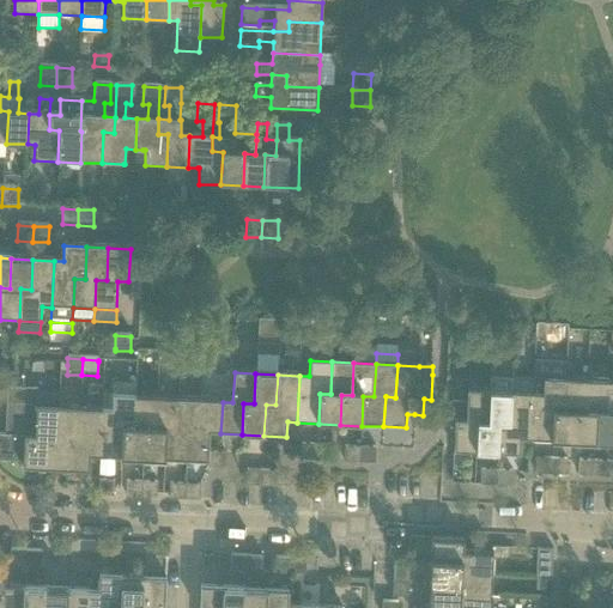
[(533,394),(530,442),(552,443),(554,412),(564,413),(565,381),(544,380),(534,378),(533,378),(533,380),(533,394)]
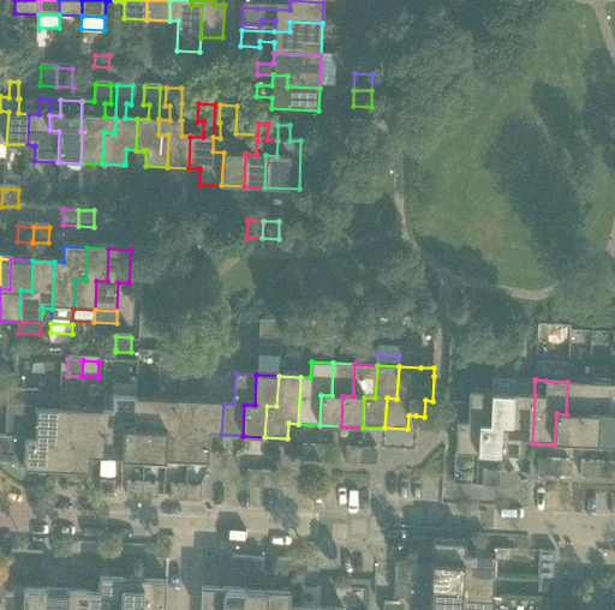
[(589,383),(567,382),(566,414),(556,413),(554,444),(577,446),(578,414),(587,416),(589,383)]
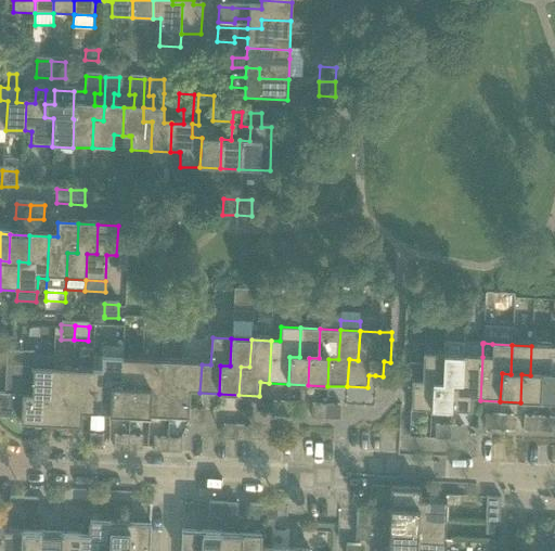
[(551,347),(531,346),(530,375),(521,374),(520,402),(540,402),(541,375),(550,375),(551,347)]
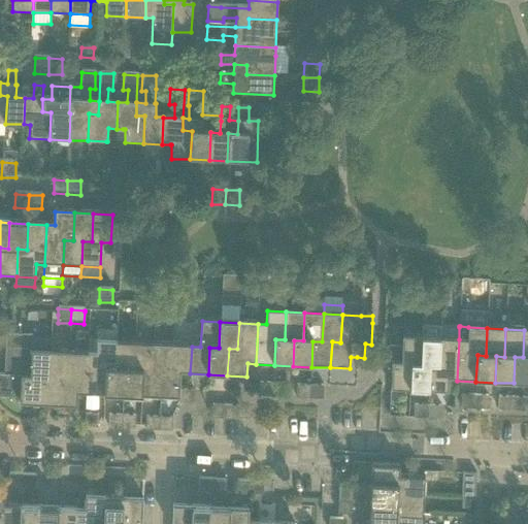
[(527,329),(524,330),(523,357),(515,357),(514,383),(527,384),(527,329)]
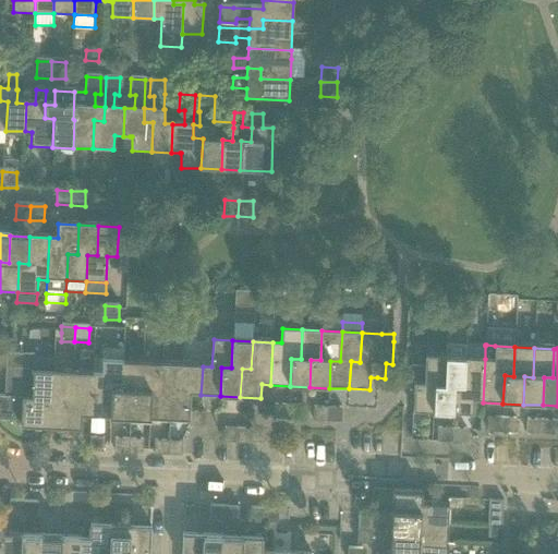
[(93,374),(91,418),(109,419),(111,390),(122,390),(123,362),(123,352),(104,351),(104,361),(94,361),(93,374)]
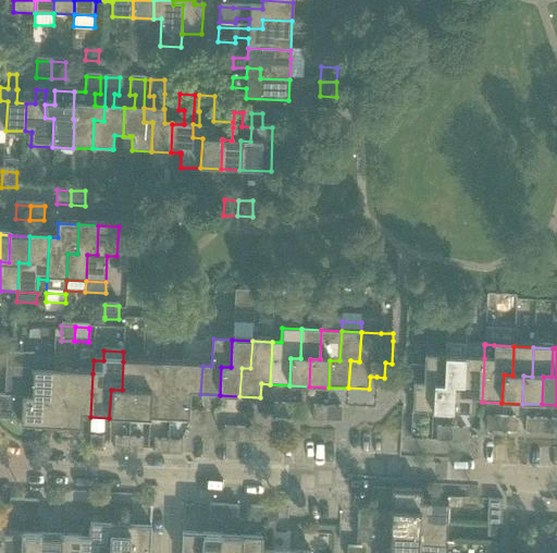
[(7,354),(5,368),(34,370),(34,359),(34,356),(7,354)]
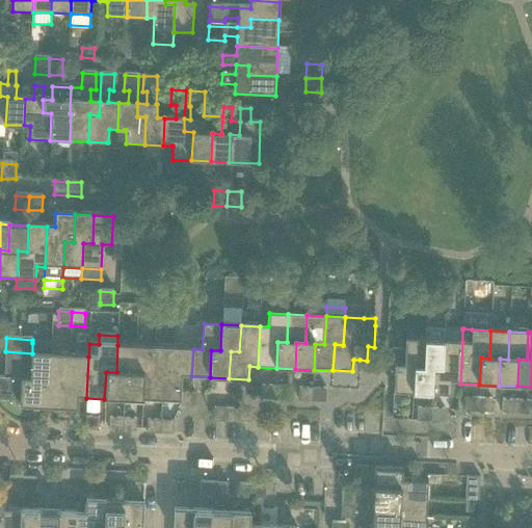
[(392,352),(391,365),(395,365),(394,384),(393,392),(393,393),(394,393),(414,394),(415,366),(424,366),(425,341),(406,340),(405,351),(392,351),(392,352)]
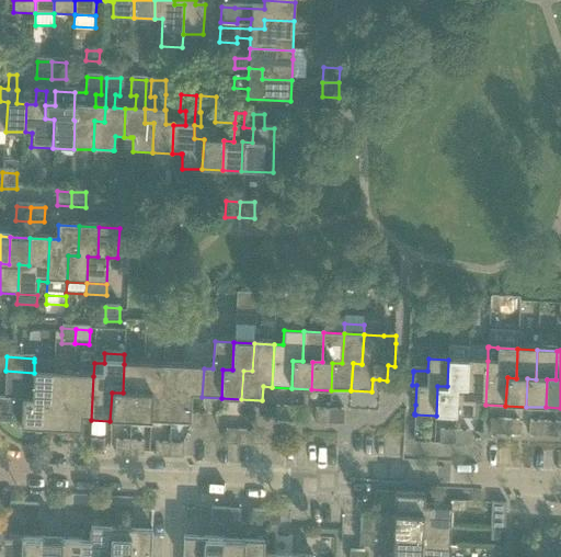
[(436,416),(456,417),(457,387),(467,387),(468,361),(448,360),(447,386),(437,386),(436,416)]
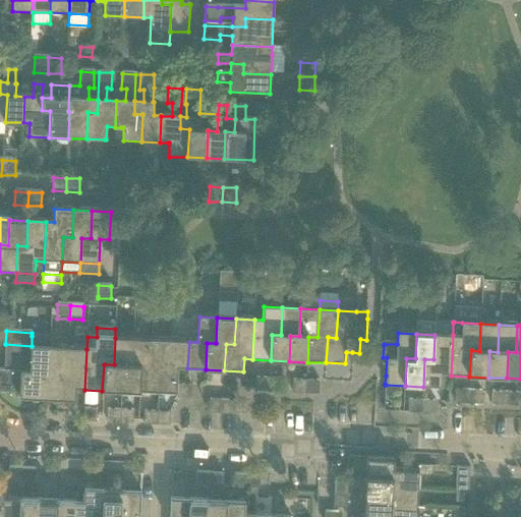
[(424,359),(423,387),(442,388),(442,375),(444,375),(451,376),(453,335),(435,335),(433,359),(424,359)]
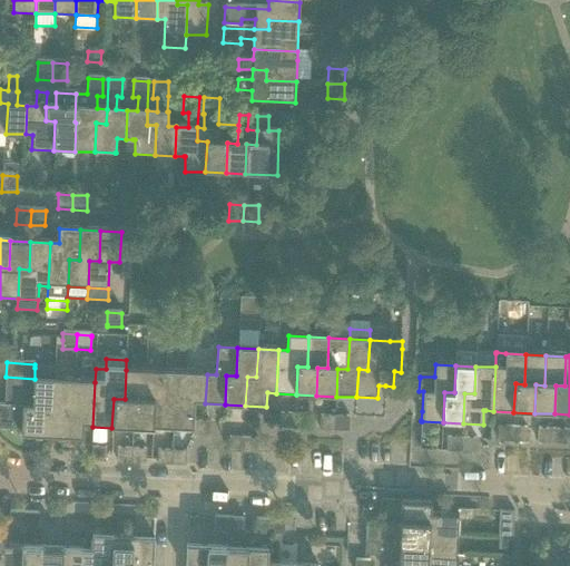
[(0,406),(0,430),(21,431),(21,437),(42,438),(43,408),(53,409),(55,381),(55,369),(35,368),(35,379),(33,393),(5,391),(5,406),(0,406)]
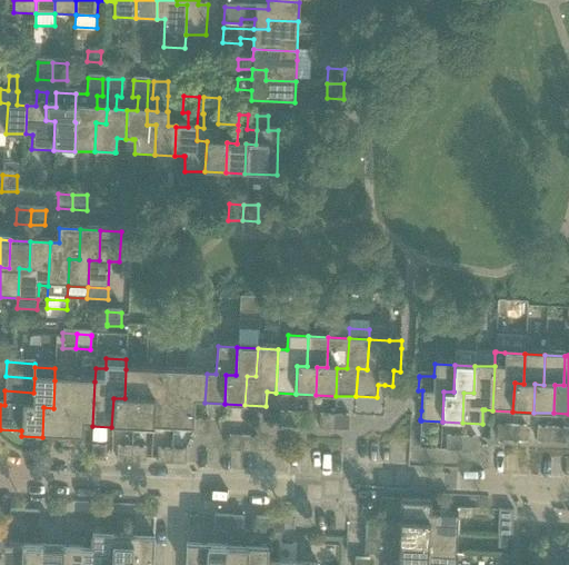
[(146,370),(126,369),(125,398),(113,398),(111,427),(131,428),(133,399),(145,399),(146,370)]
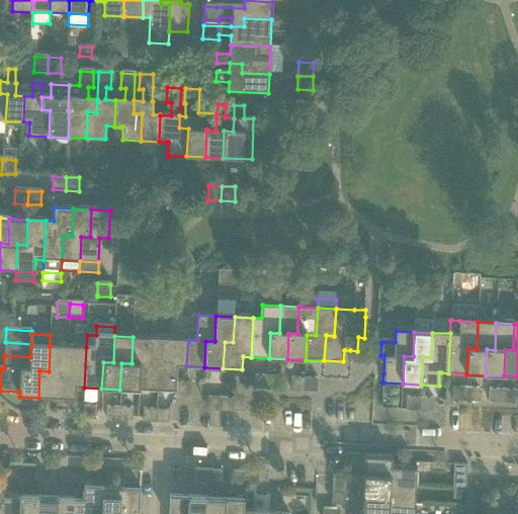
[(151,338),(133,337),(132,363),(121,363),(119,390),(139,391),(140,364),(150,364),(151,338)]
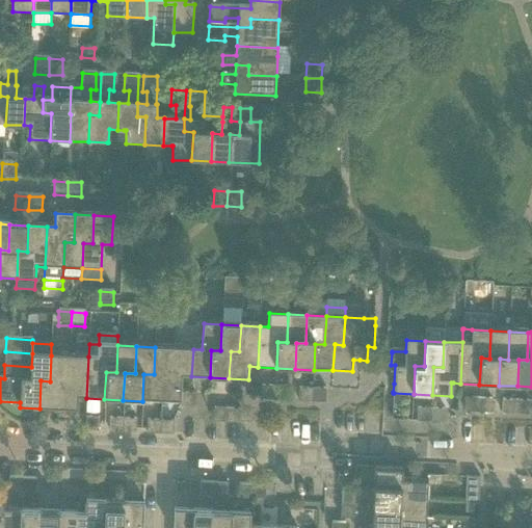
[(174,348),(155,347),(154,374),(143,374),(142,401),(161,401),(162,375),(173,375),(174,348)]
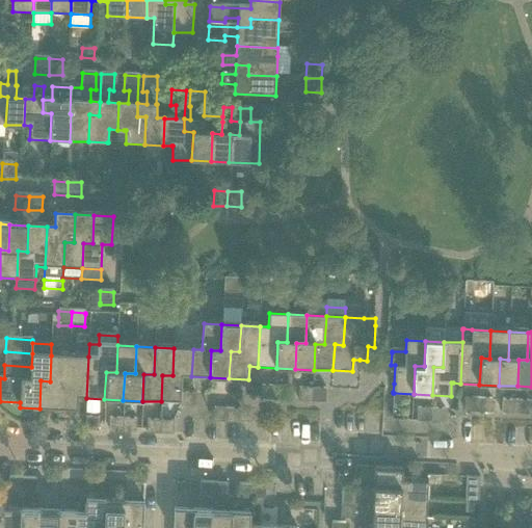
[(193,349),(174,348),(173,375),(162,375),(161,401),(181,402),(181,408),(194,410),(195,395),(182,395),(183,376),(191,376),(193,349)]
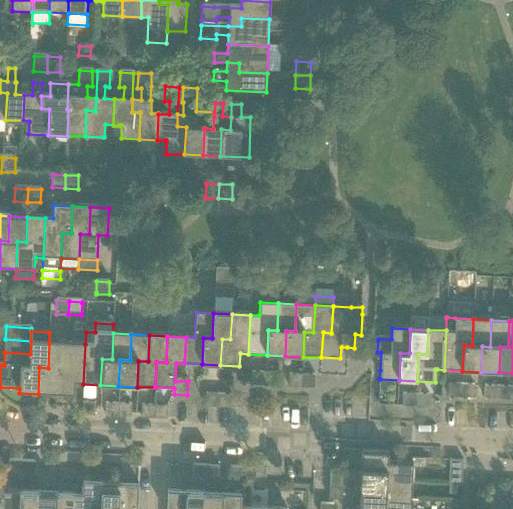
[(5,339),(4,352),(30,354),(31,341),(5,339)]
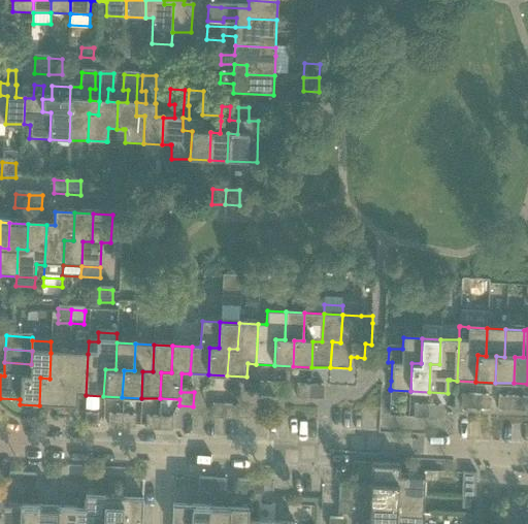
[(39,405),(58,406),(59,379),(68,380),(69,354),(51,353),(50,379),(40,378),(39,405)]
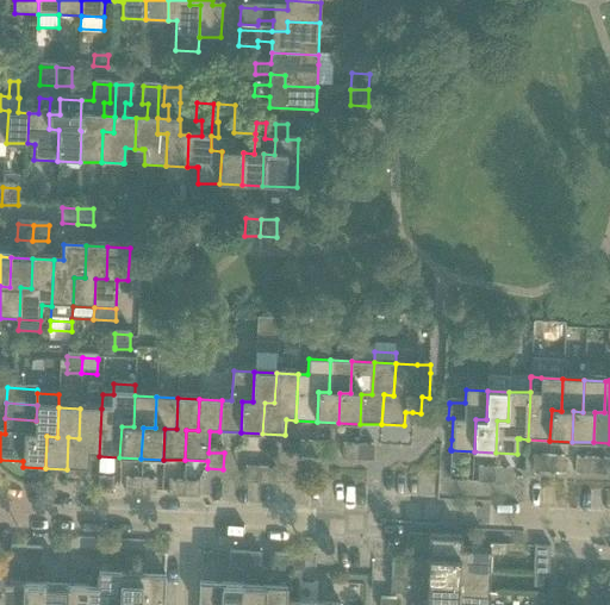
[(68,437),(67,469),(88,471),(89,455),(94,456),(99,456),(101,409),(94,409),(80,409),(79,438),(68,437)]
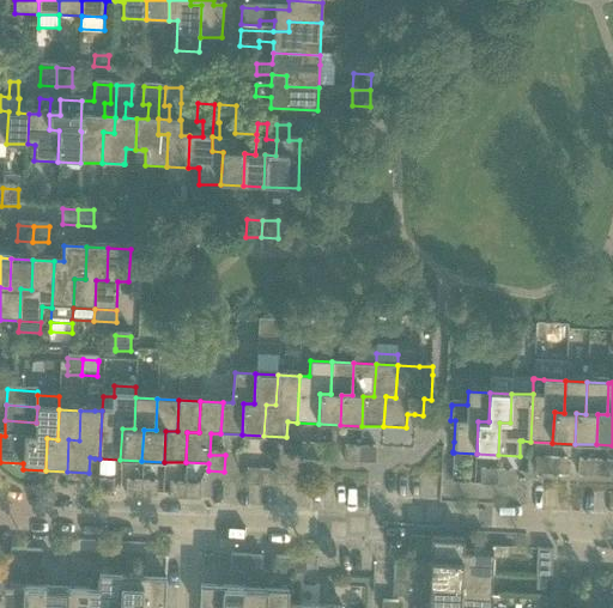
[(301,462),(316,463),(317,448),(302,447),(301,462)]
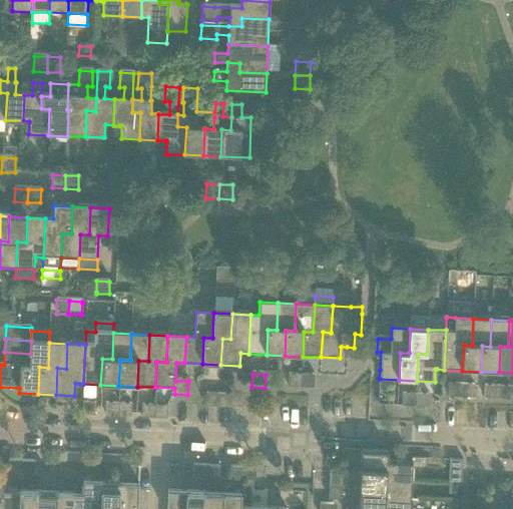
[(266,375),(265,388),(278,388),(278,375),(266,375)]
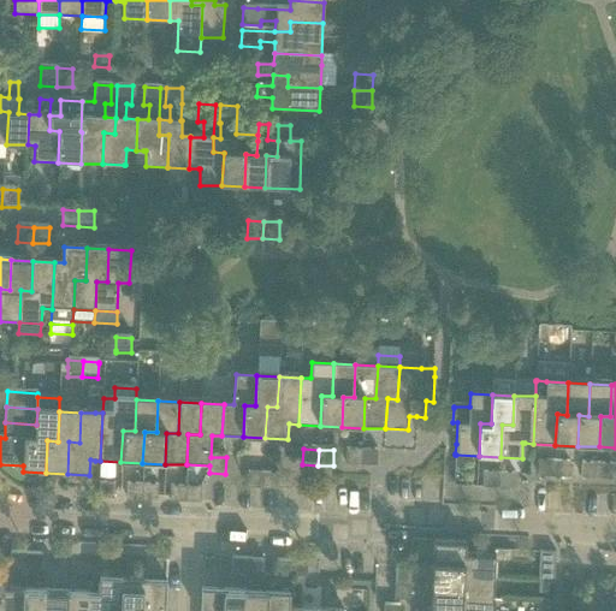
[(345,467),(361,468),(362,451),(347,451),(345,467)]
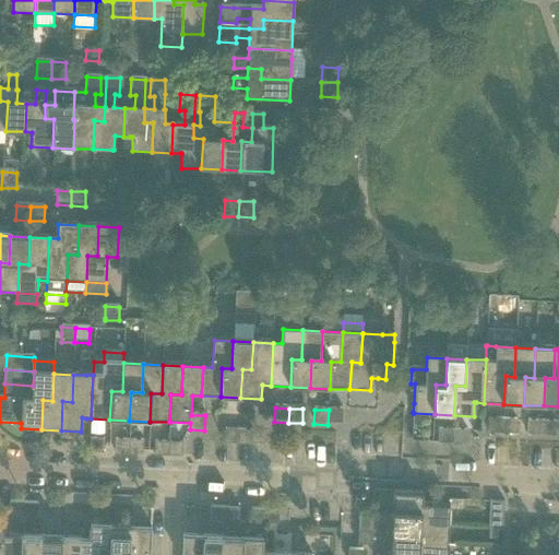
[(329,410),(328,425),(342,425),(343,411),(329,410)]
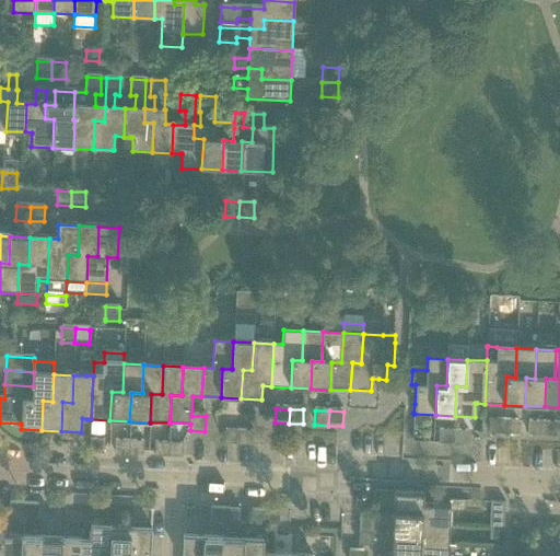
[(489,421),(488,436),(490,436),(502,436),(503,423),(489,421)]
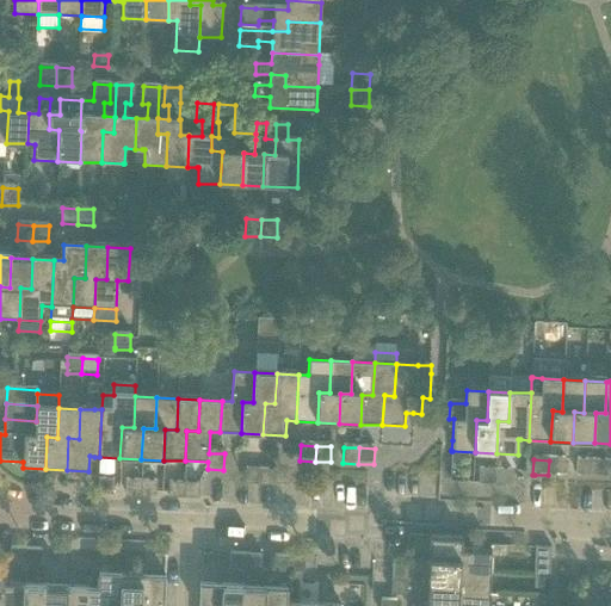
[(549,461),(548,475),(550,476),(563,476),(565,461),(549,461)]
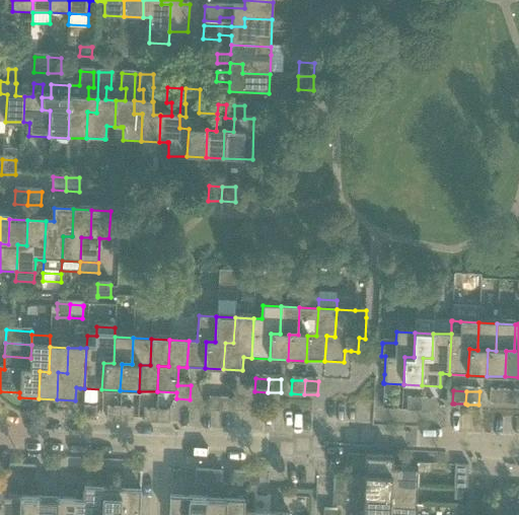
[(490,392),(489,406),(490,406),(502,406),(503,393),(490,392)]
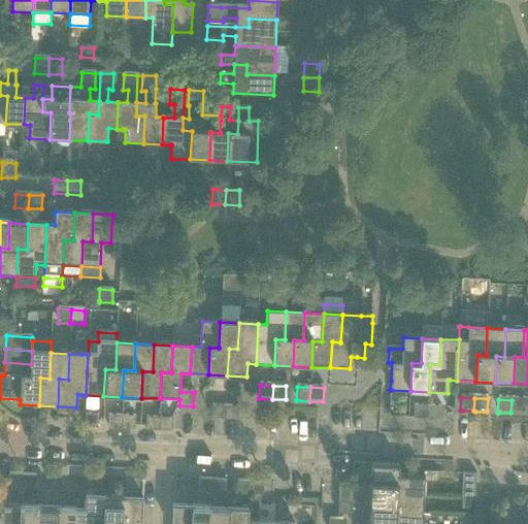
[(512,400),(510,413),(513,413),(524,414),(524,406),(525,400),(512,400)]
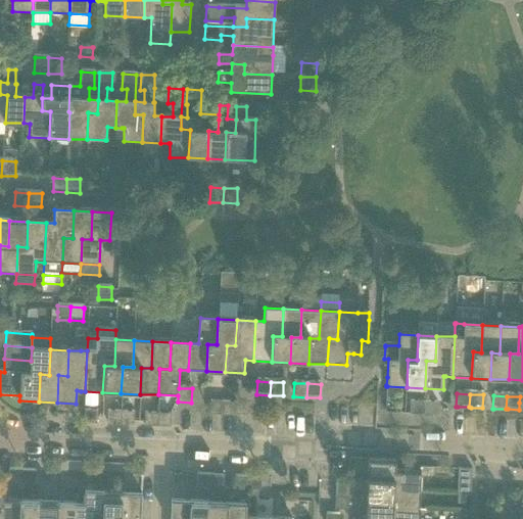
[(209,417),(223,417),(224,405),(210,404),(209,417)]
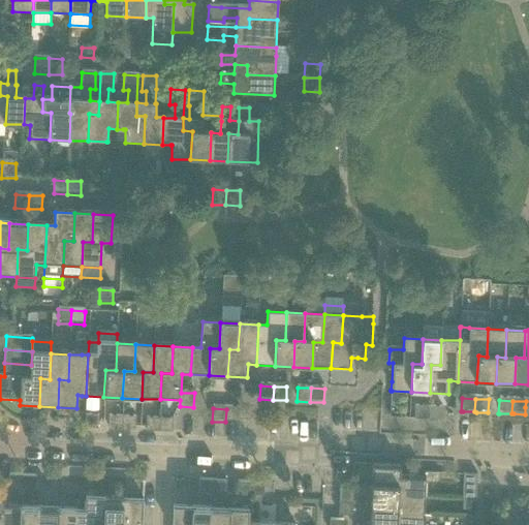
[(415,408),(414,422),(428,422),(428,409),(415,408)]
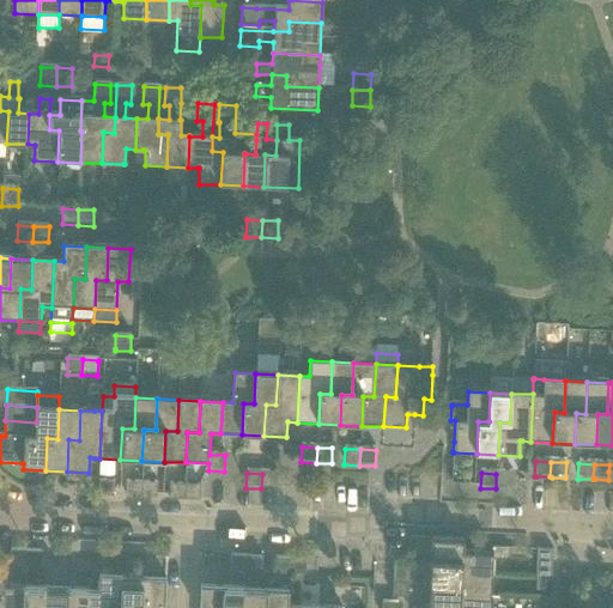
[(262,474),(261,488),(277,490),(278,474),(262,474)]
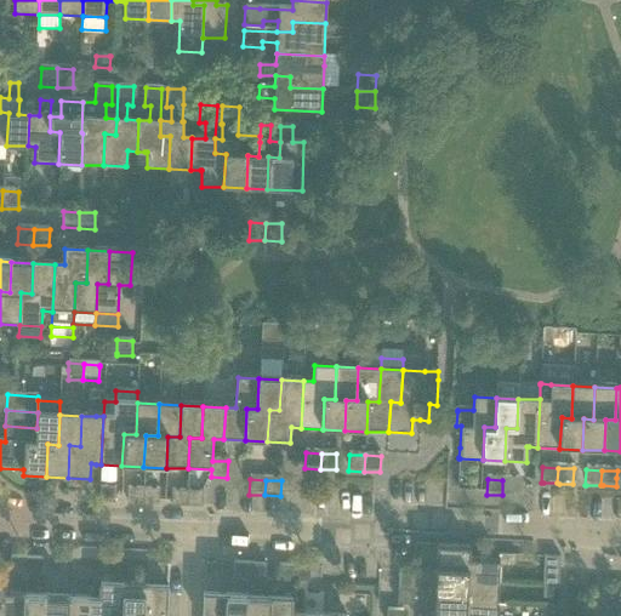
[(502,480),(502,495),(518,496),(518,482),(518,480),(502,480)]
